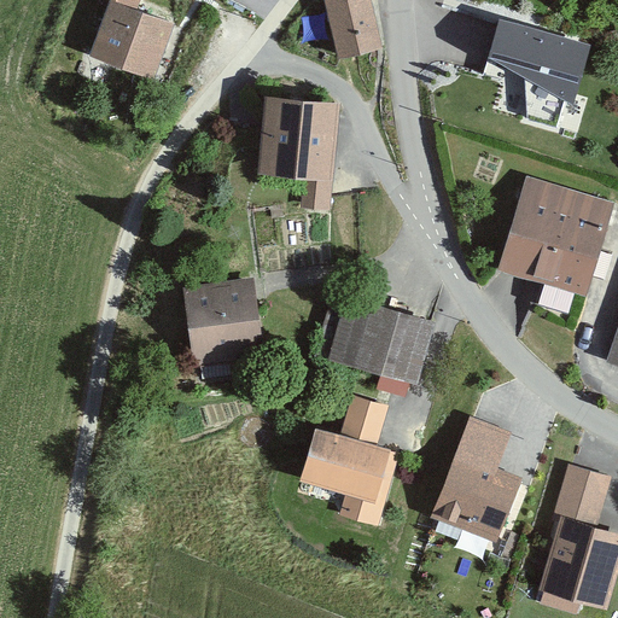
[(172,21),(112,0),(109,0),(91,56),(152,77),(172,21)]
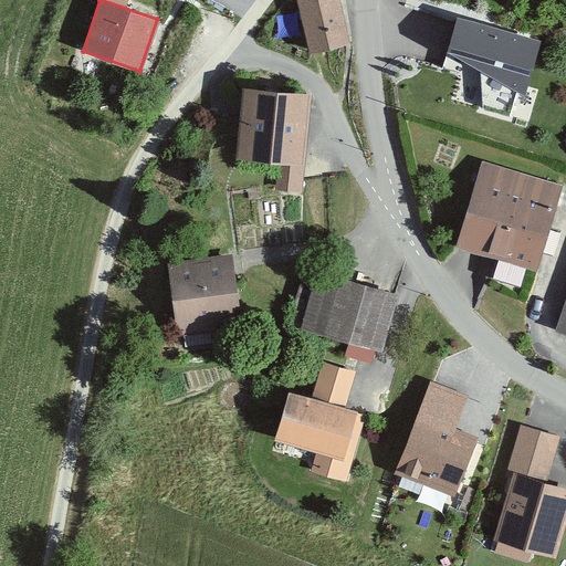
[(339,0),(295,0),(310,54),(352,44),(339,0)]
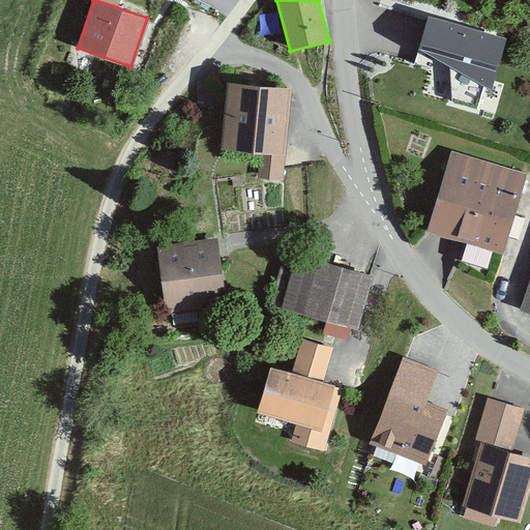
[(504,38),(430,20),(421,47),(491,86),(504,38)]
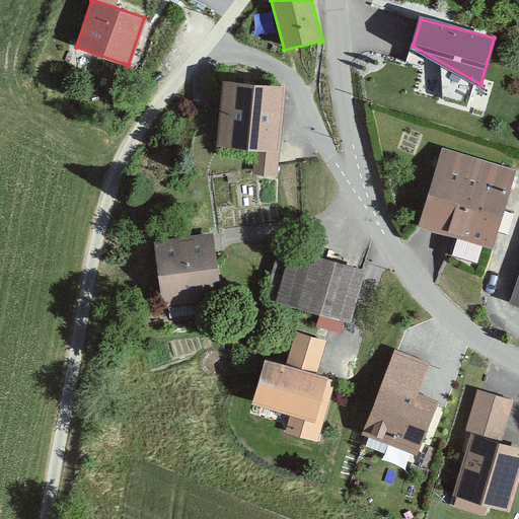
[(287,86),(222,80),(216,146),(255,149),(252,174),(278,177),(287,86)]
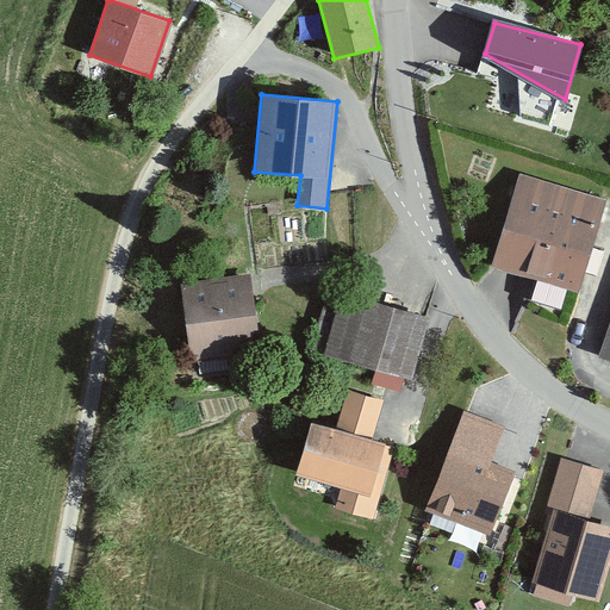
[(605,198),(522,174),(496,267),(578,291),(605,198)]
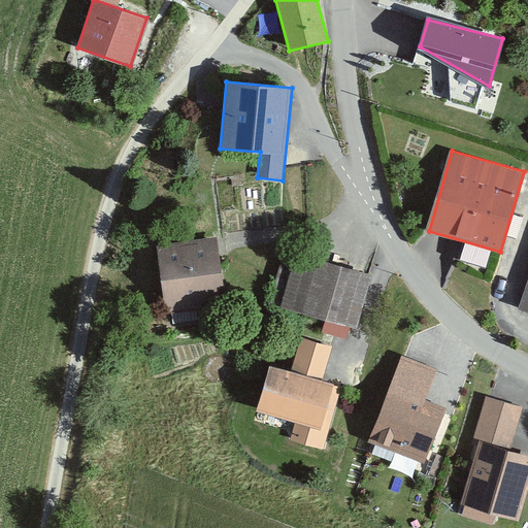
[(217,237),(156,246),(165,314),(226,304),(217,237)]
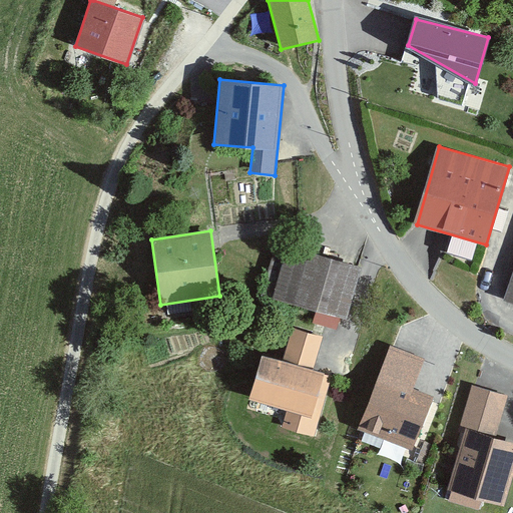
[(357,266),(275,244),(262,295),(344,316),(357,266)]
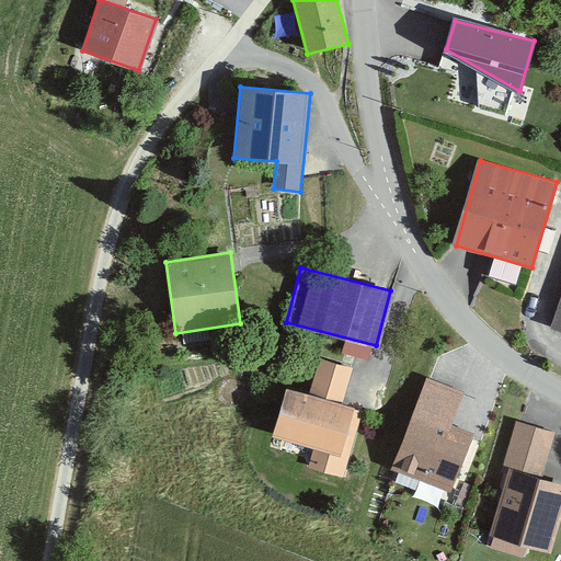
[(560,298),(551,327),(560,330),(560,298)]
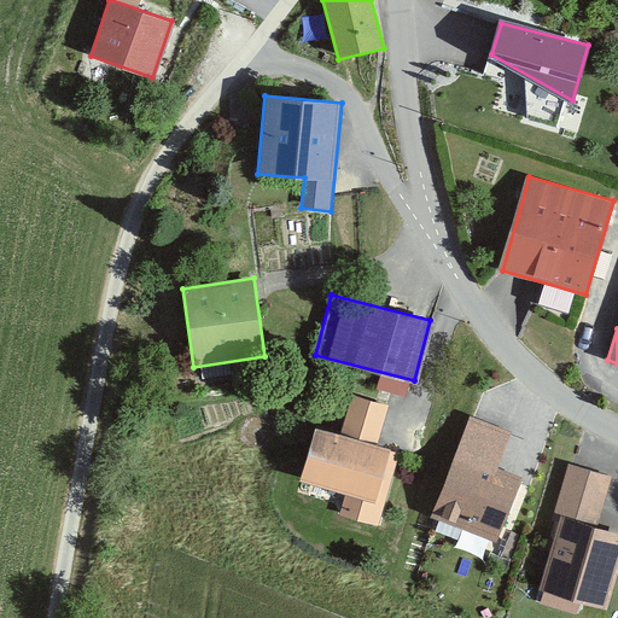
[(340,435),(315,427),(301,481),(345,494),(339,514),(379,526),(401,452),(377,444),(389,406),(351,395),(340,435)]
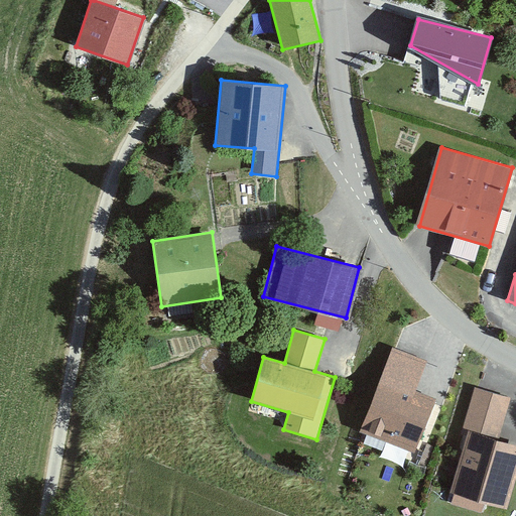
[(359,431),(414,454),(435,400),(380,379),(359,431)]
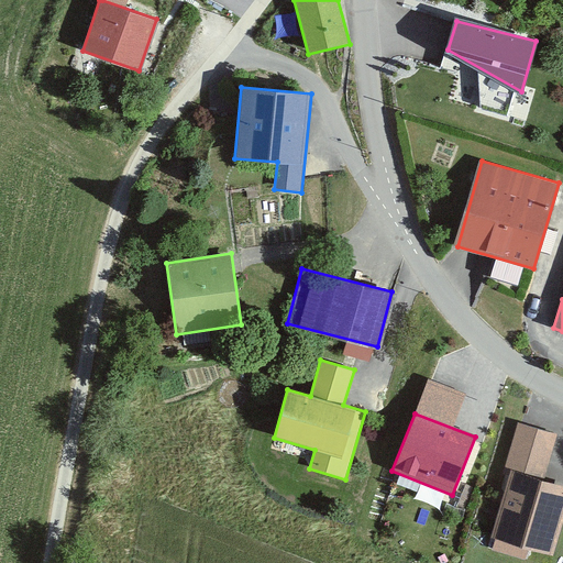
[(558,435),(518,424),(504,474),(509,475),(492,538),(552,555),(562,516),(562,485),(544,481),(558,435)]
